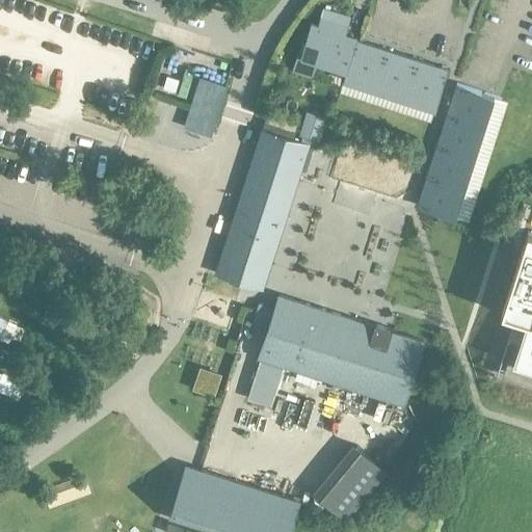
[(356,41),(357,38),(344,35),(347,27),(321,19),(318,26),(311,24),(301,53),(298,52),(292,70),(312,76),(317,60),(345,70),(346,70),(356,41)]
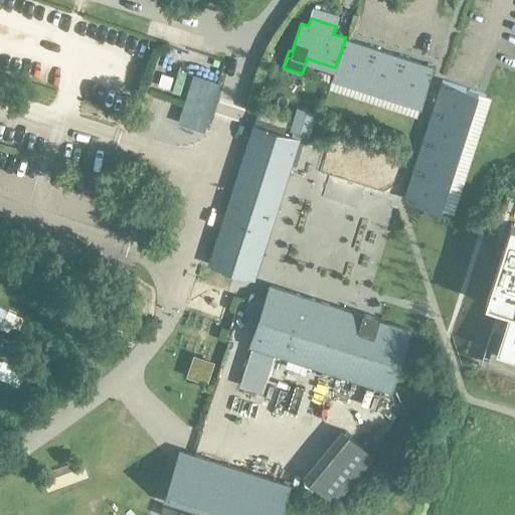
[(335,67),(334,67),(332,74),(333,75),(346,79),(358,43),(345,39),(335,67)]
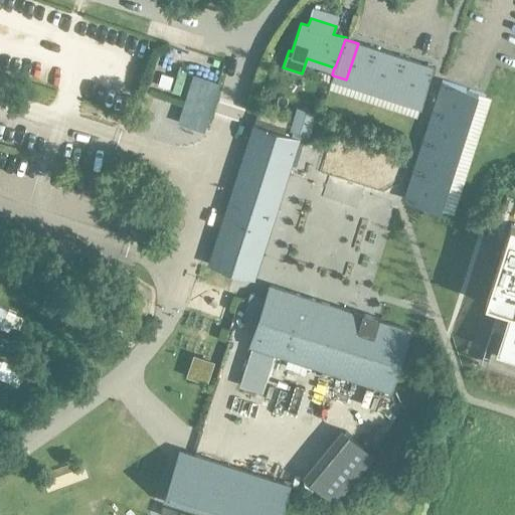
[(358,43),(346,79),(361,84),(373,48),(358,43)]
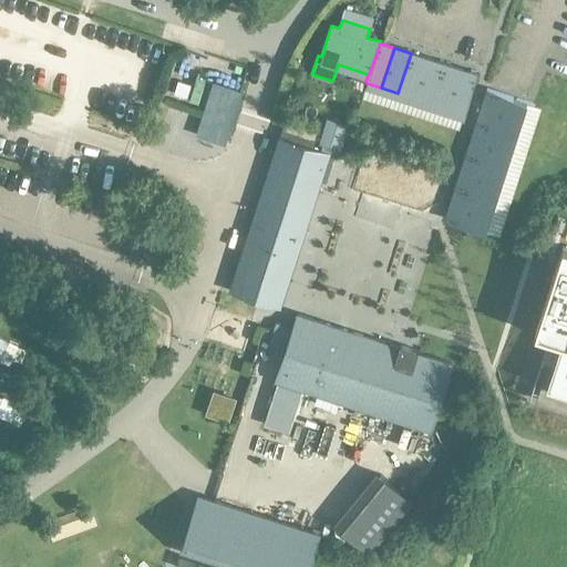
[(411,53),(398,93),(414,99),(428,59),(411,53)]
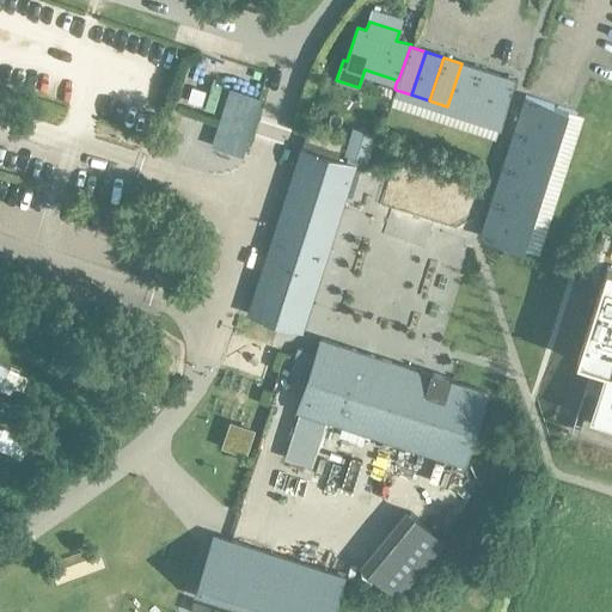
[(461,63),(447,106),(465,111),(479,68),(461,63)]
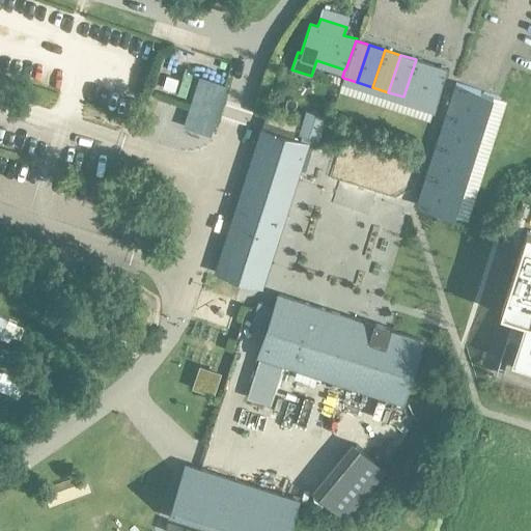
[(416,59),(403,96),(419,102),(431,64),(416,59)]
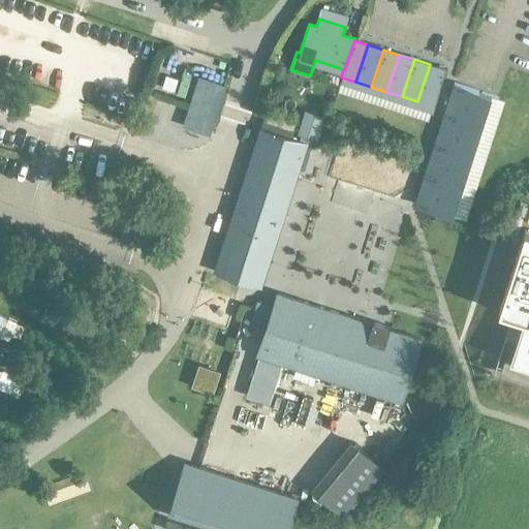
[(430,64),(417,101),(432,106),(433,106),(445,69),(430,64)]
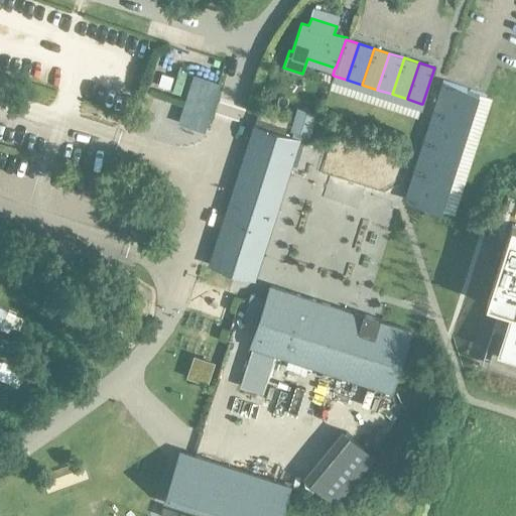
[(192,75),(177,122),(205,131),(220,83),(192,75)]
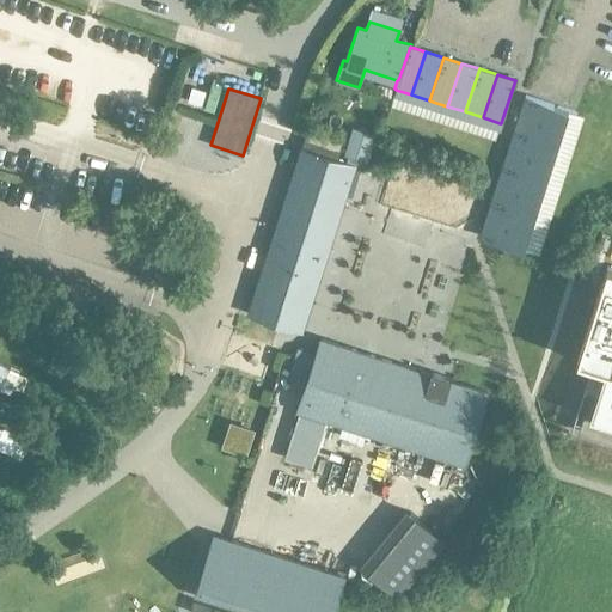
[(519,116),(562,130),(568,111),(568,110),(525,97),(519,116)]
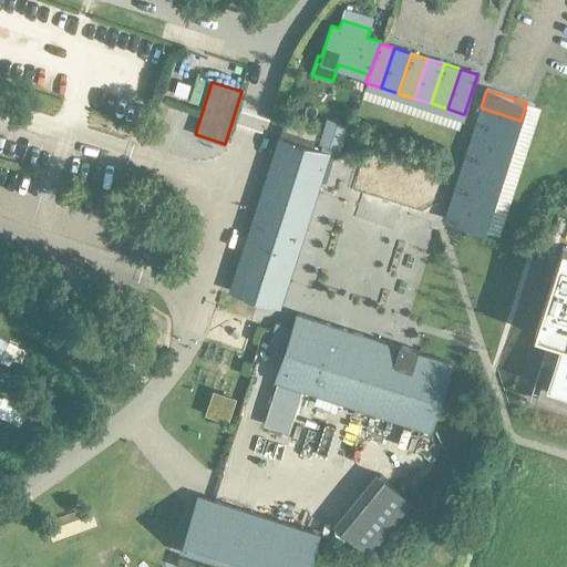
[(521,121),(481,107),(474,126),(514,140),(521,121)]
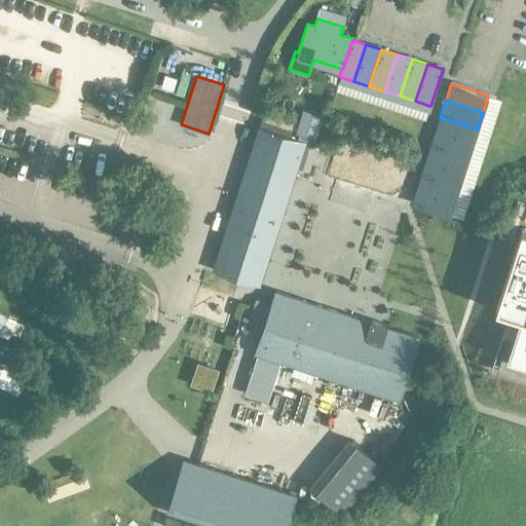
[(303,111),(296,133),(315,139),(323,117),(303,111)]
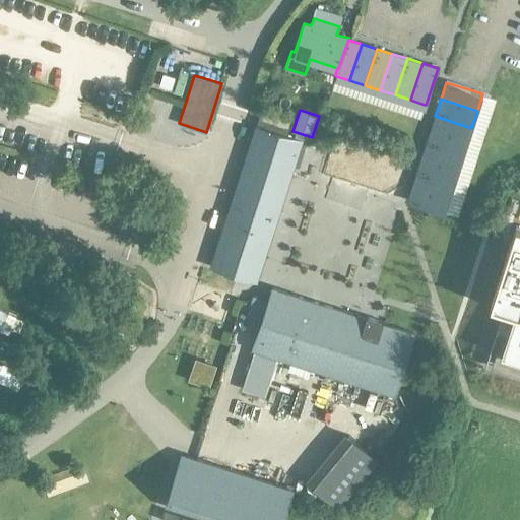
[(471,128),(435,116),(430,133),(466,145),(471,128)]
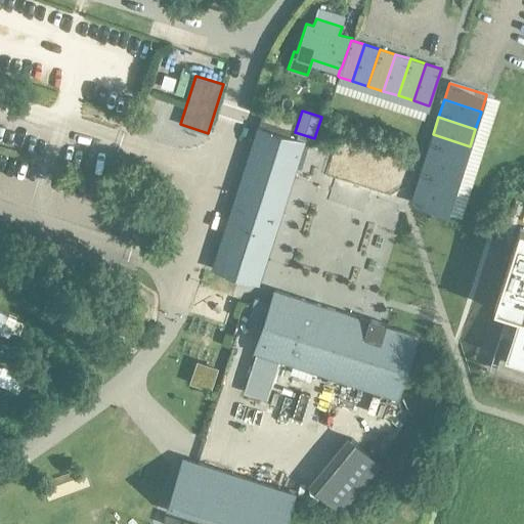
[(258,127),(237,190),(285,206),(304,142),(258,127)]
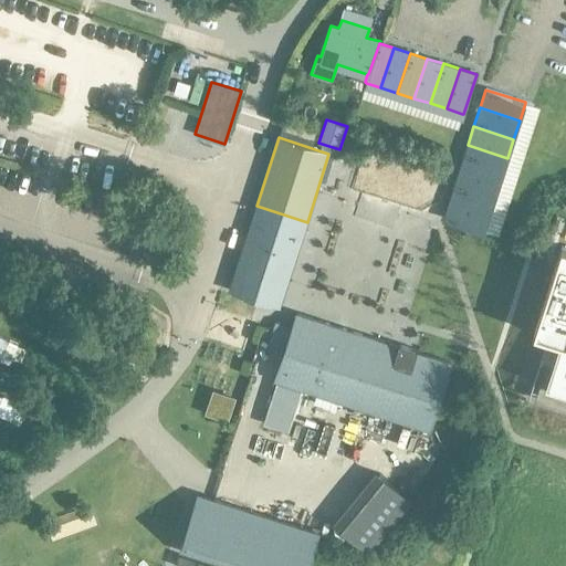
[(507,158),(468,145),(462,164),(501,176),(507,158)]
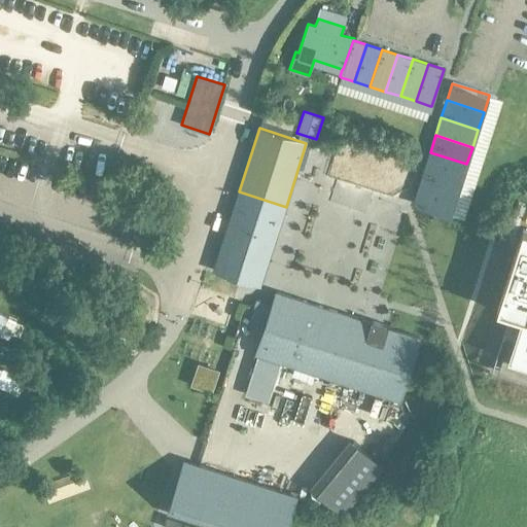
[(466,164),(430,152),(424,169),(461,181),(466,164)]
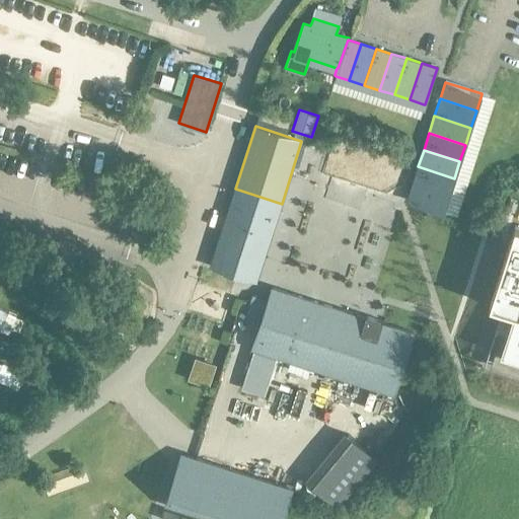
[(454,178),(418,166),(413,183),(449,196),(454,178)]
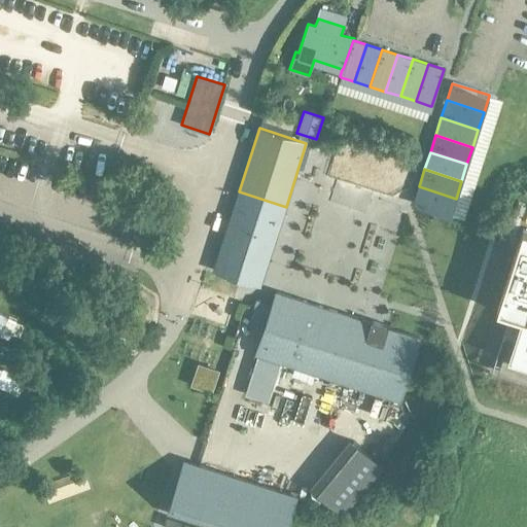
[(456,199),(419,186),(413,204),(450,216),(450,215),(456,199)]
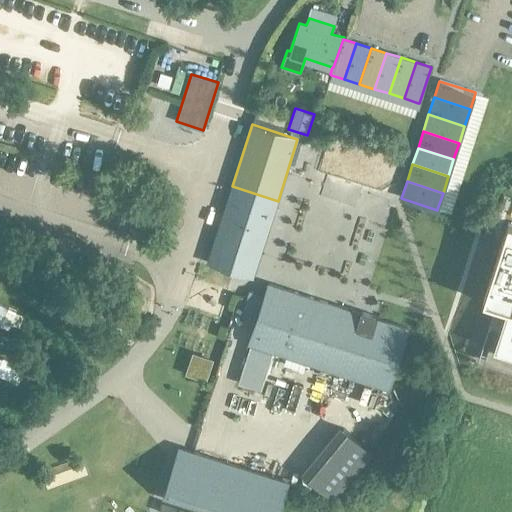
[(267,233),(278,201),(232,186),(222,218),(230,221),(218,258),(247,267),(259,230),(267,233)]
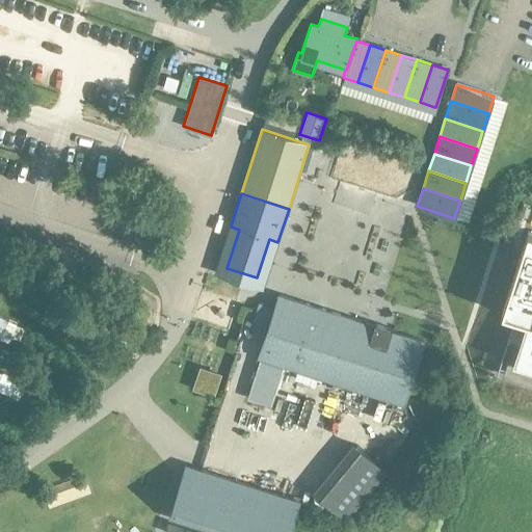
[(524,248),(504,312),(516,316),(510,337),(515,338),(504,374),(531,382),(531,232),(529,231),(524,248)]
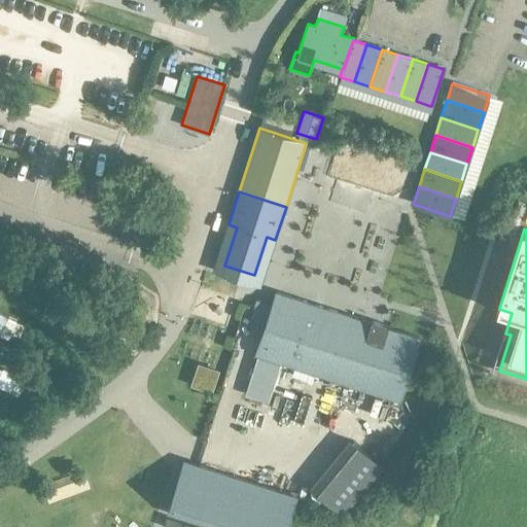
[(280,362),(399,401),(420,339),(388,328),(389,326),(387,325),(387,326),(373,322),(373,321),(372,320),(371,323),(276,292),(256,355),(258,355),(280,362)]
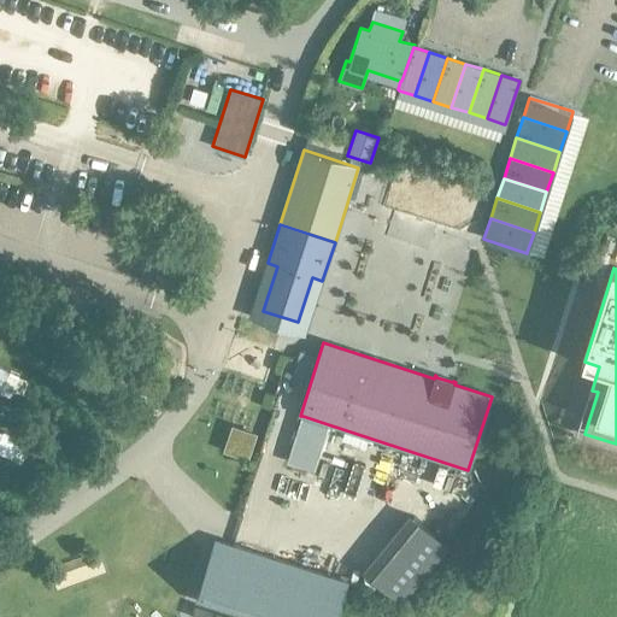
[(0,404),(13,382),(0,374),(0,404)]
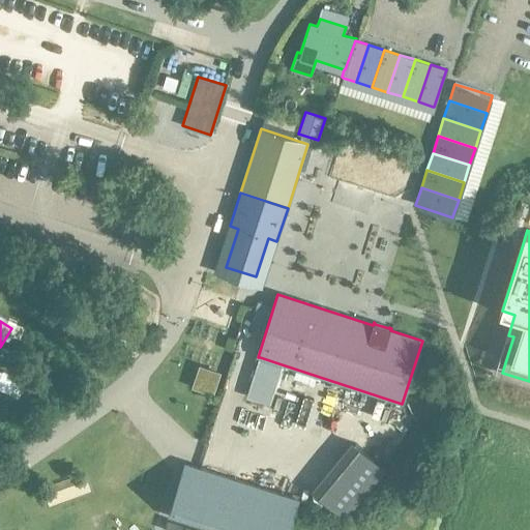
[(260,357),(246,396),(268,404),(282,364),(260,357)]
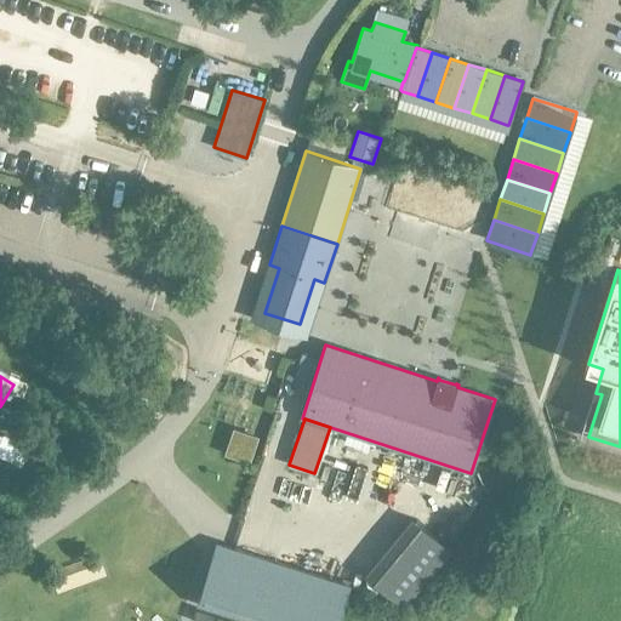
[(0,455),(21,462),(29,440),(0,429),(0,455)]
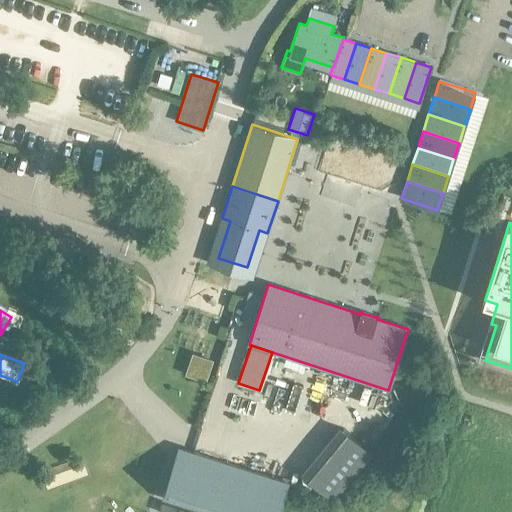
[(208,362),(194,358),(190,375),(204,379),(208,362)]
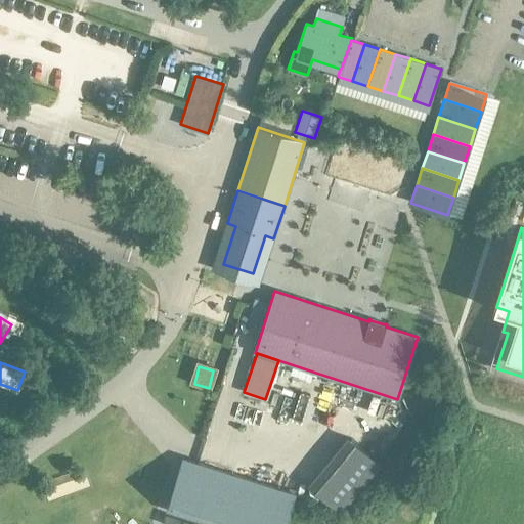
[(362,417),(362,405),(345,405),(345,417),(362,417)]
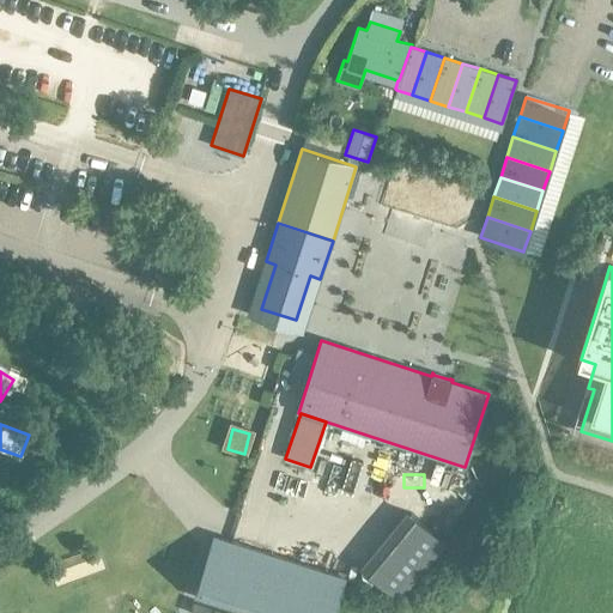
[(222,539),(211,570),(204,568),(195,596),(234,608),(234,607),(252,612),(333,612),(345,578),(222,539)]
